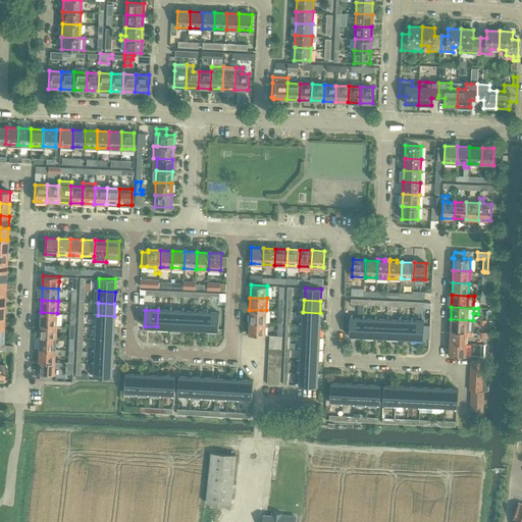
[(158,310),(157,326),(169,327),(169,311),(158,310)]
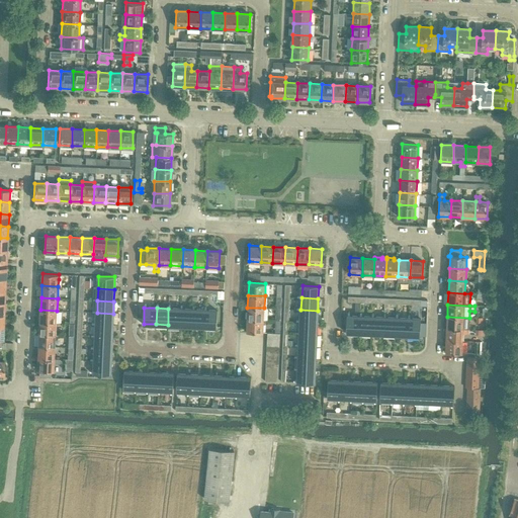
[(247,308),(247,320),(263,320),(264,308),(247,308)]
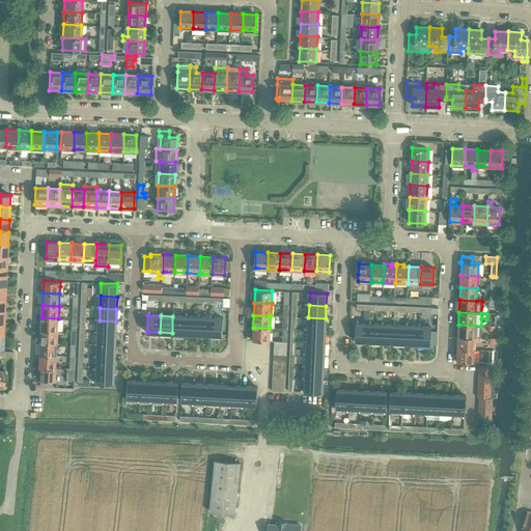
[(172,316),(172,333),(184,334),(185,316),(172,316)]
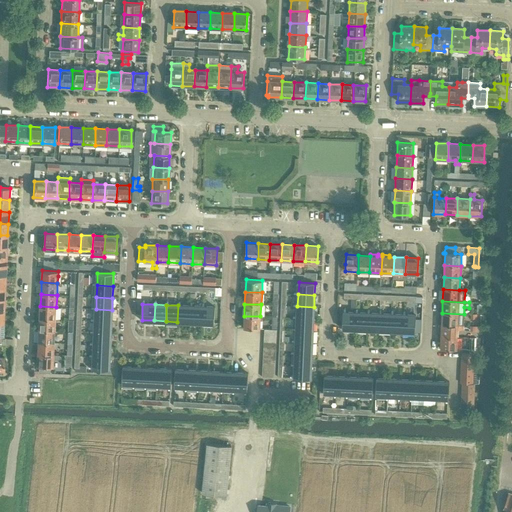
[(178,305),(177,322),(189,322),(190,306),(178,305)]
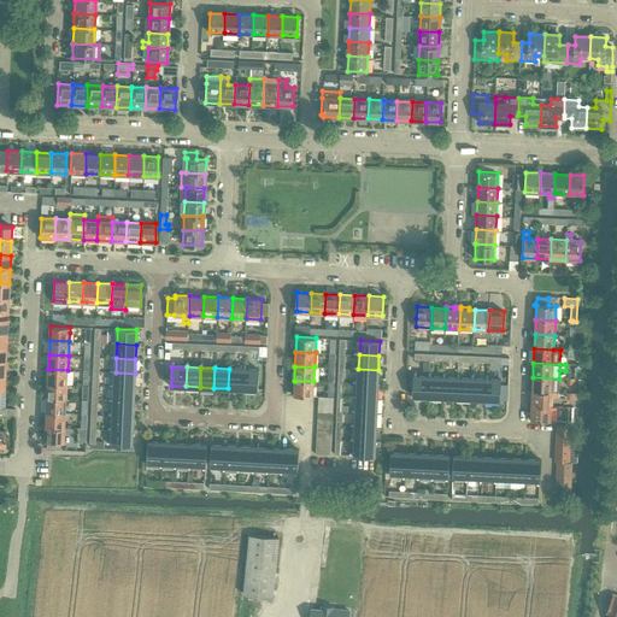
[(48,369),(48,383),(68,385),(68,370),(48,369)]
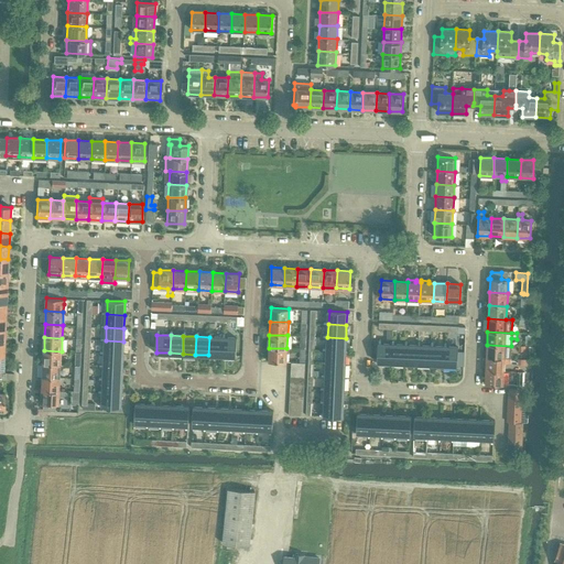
[(209,337),(208,355),(221,356),(223,338),(209,337)]
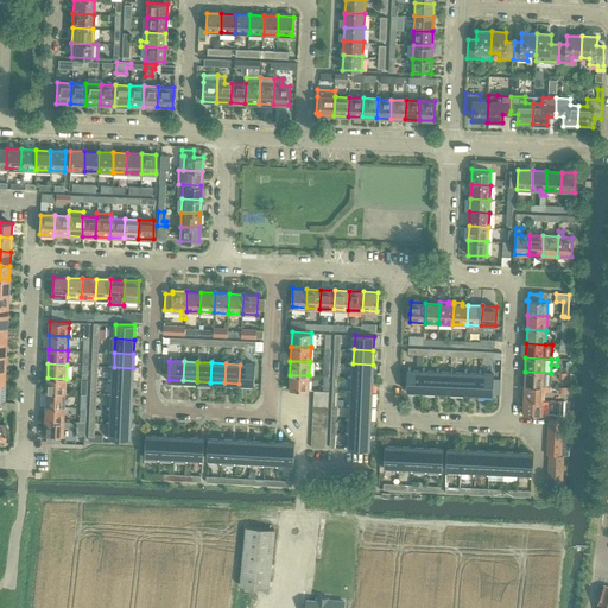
[(353,363),(353,378),(372,379),(373,365),(353,363)]
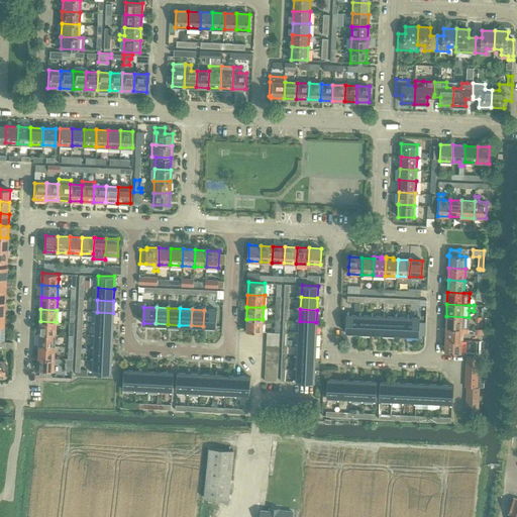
[(204,310),(203,326),(215,326),(216,310),(204,310)]
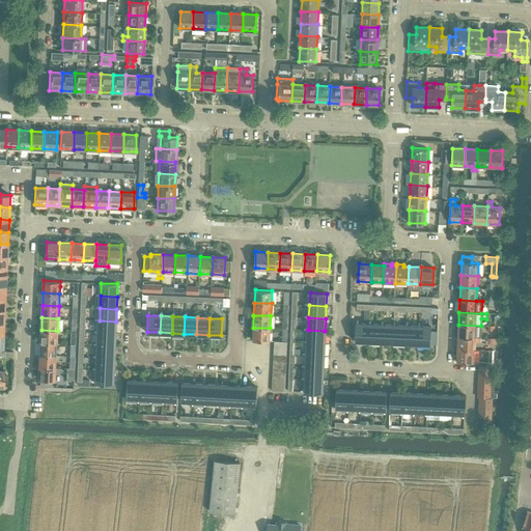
[(100,320),(99,333),(115,333),(116,322),(100,320)]
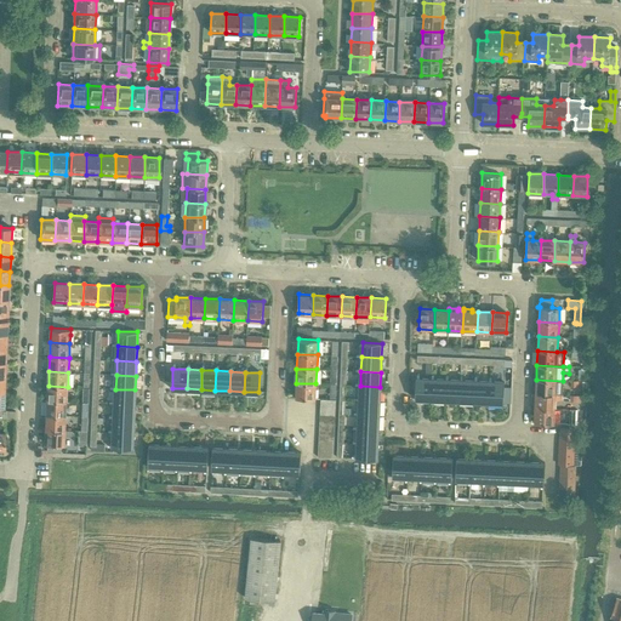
[(416,399),(431,399),(432,380),(417,379),(416,399)]
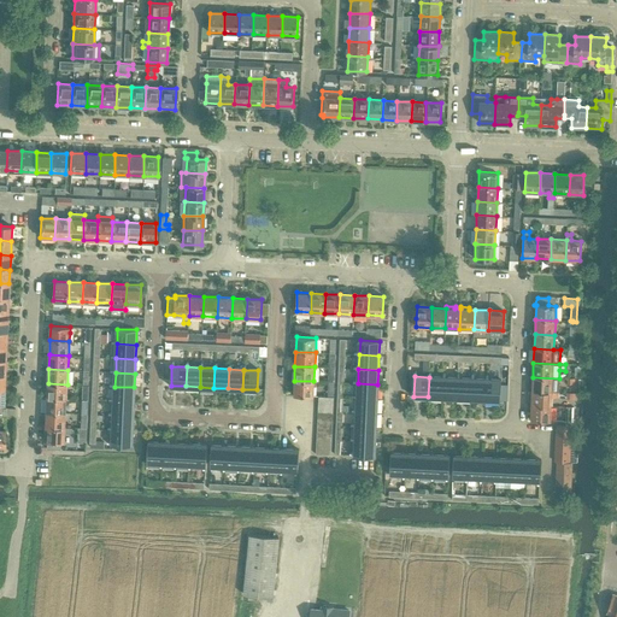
[(429,377),(428,397),(442,398),(444,378),(429,377)]
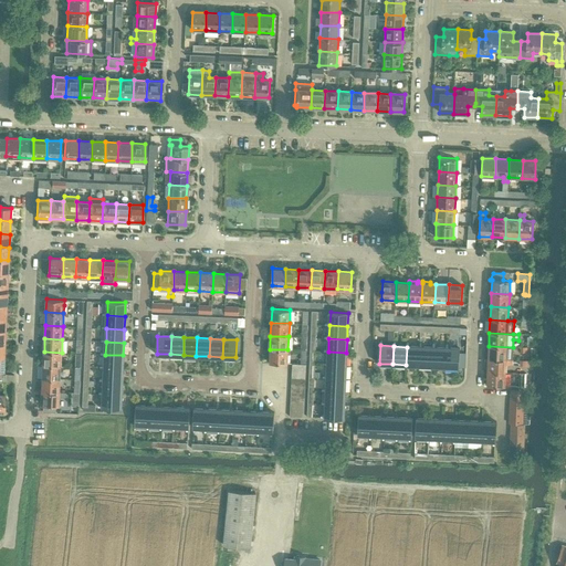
[(489,346),(488,359),(506,359),(512,360),(513,347),(489,346)]
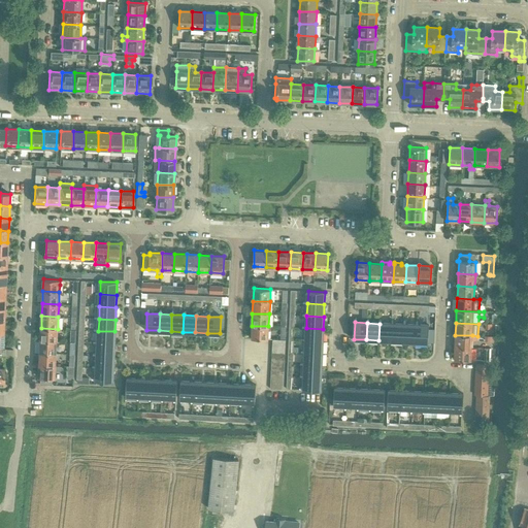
[(378,340),(391,340),(392,324),(380,324),(378,340)]
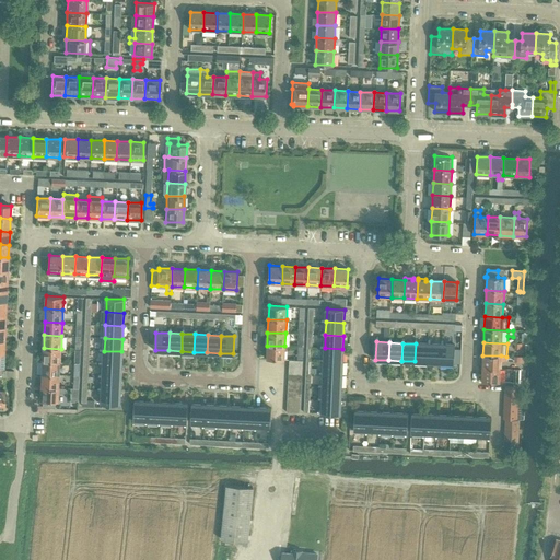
[(415,361),(427,362),(428,345),(416,343),(415,361)]
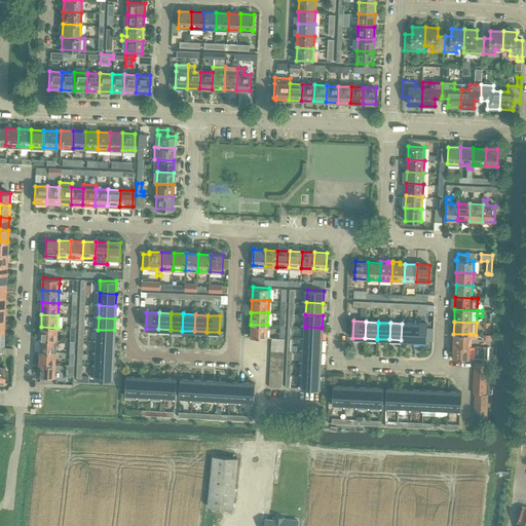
[(402,324),(401,340),(413,341),(414,324),(402,324)]
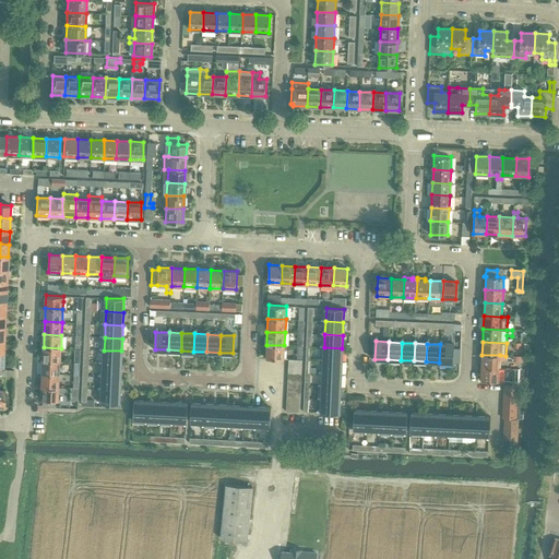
[(440,344),(439,363),(452,363),(453,345),(440,344)]
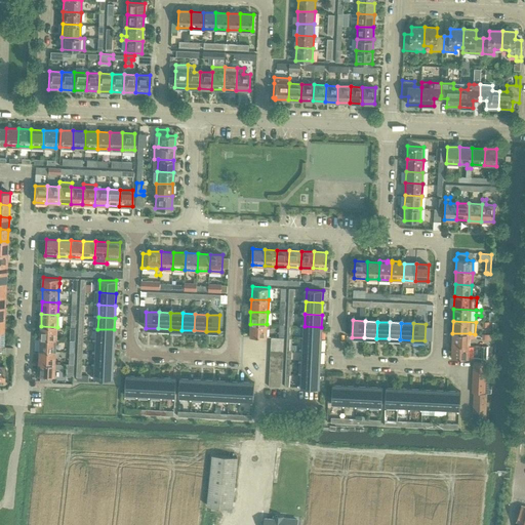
[(267,324),(250,324),(249,336),(267,337),(267,324)]
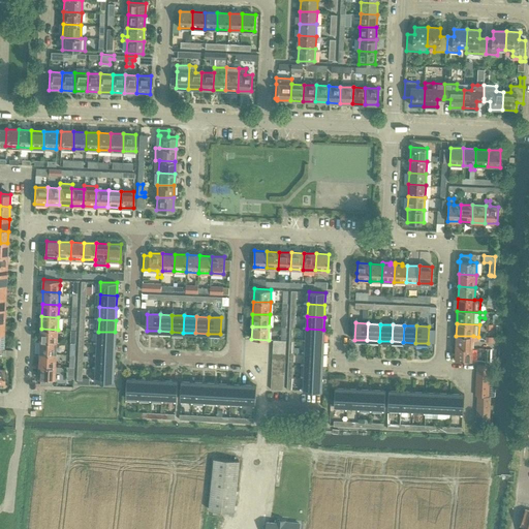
[(41,329),(40,341),(57,342),(58,330),(41,329)]
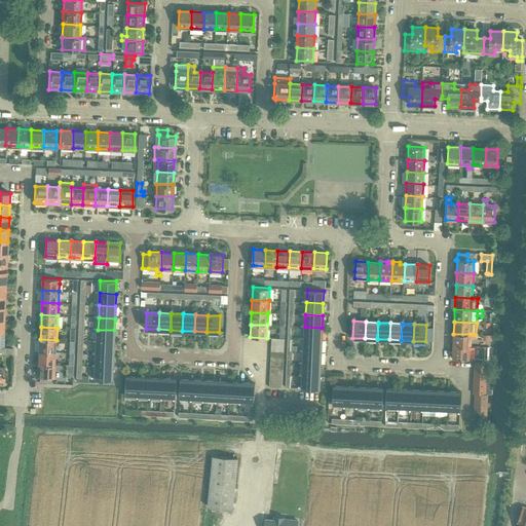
[(305,327),(304,339),(321,340),(322,328),(305,327)]
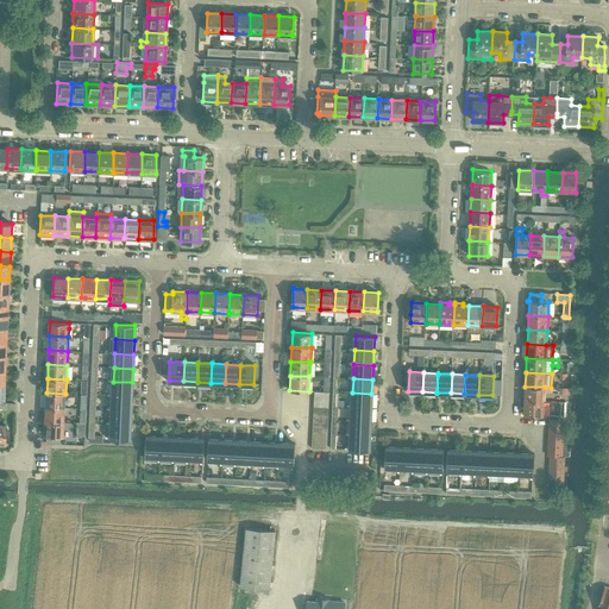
[(113,382),(112,396),(132,396),(132,382),(113,382)]
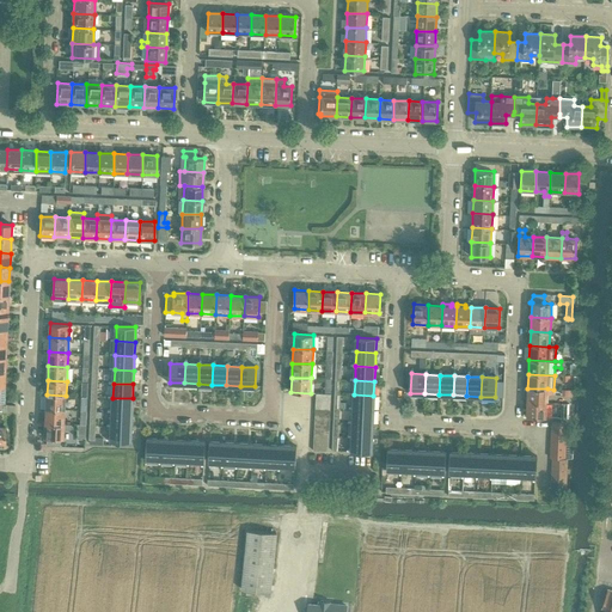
[(527,389),(527,402),(546,403),(546,395),(554,395),(554,390),(548,389),(527,389)]
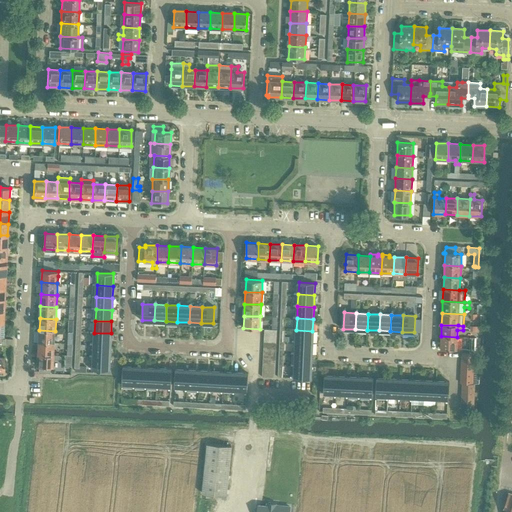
[(39,330),(38,342),(54,342),(55,331),(39,330)]
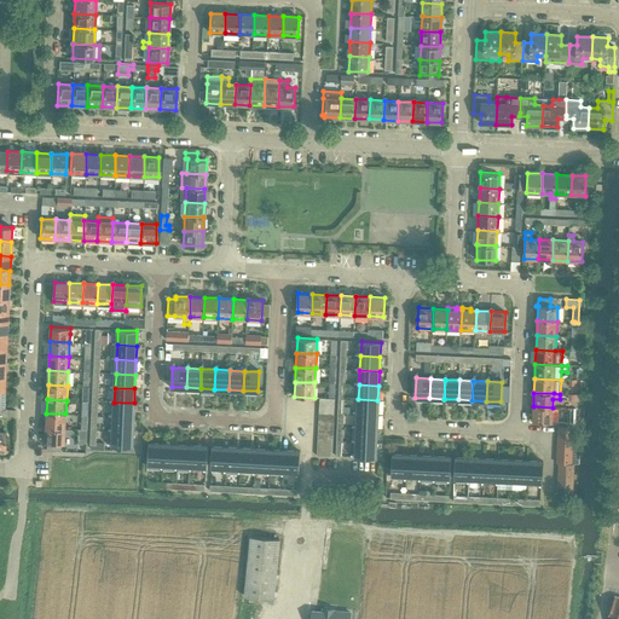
[(358,399),(358,414),(377,415),(377,400),(358,399)]
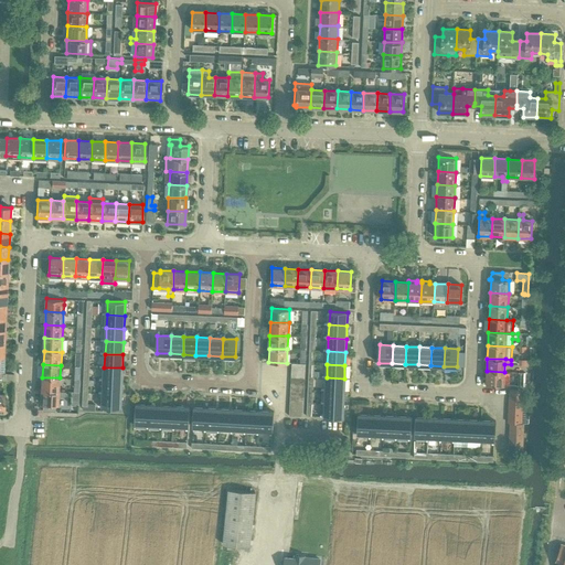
[(104,368),(104,380),(121,381),(123,368),(104,368)]
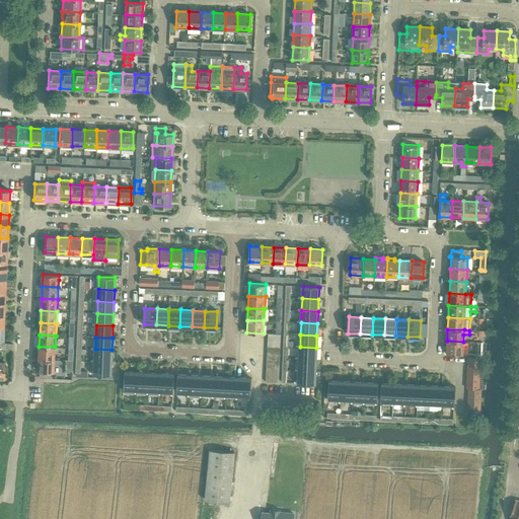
[(463,342),(447,341),(446,354),(462,355),(463,349),(463,342)]
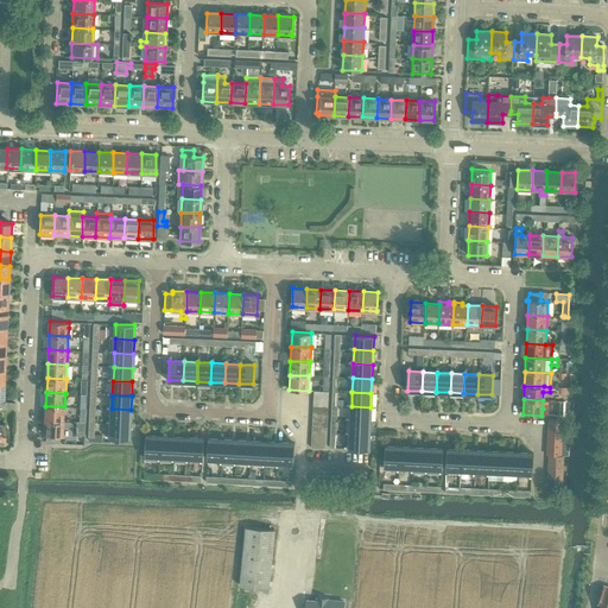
[(45,409),(45,420),(64,420),(64,409),(64,406),(45,406),(45,409)]
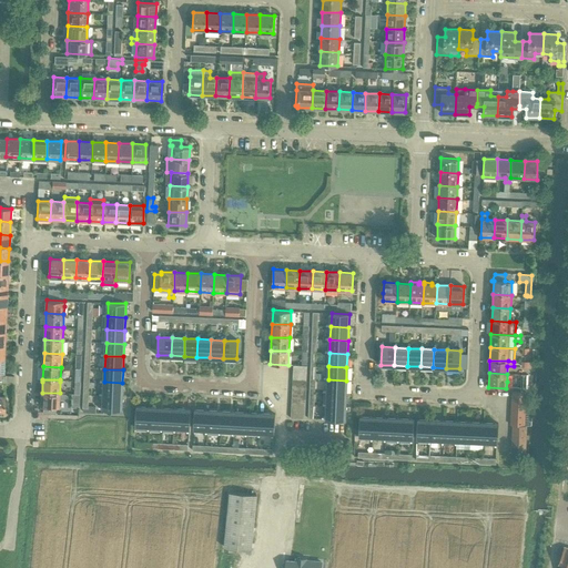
[(328,379),(327,393),(345,394),(346,381),(328,379)]
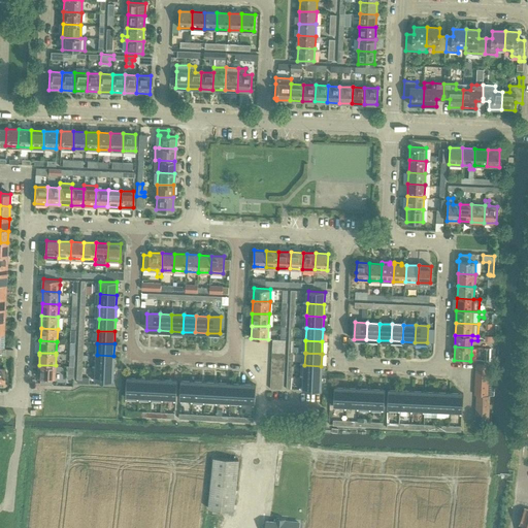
[(64,361),(64,366),(67,366),(74,366),(74,354),(69,354),(69,362),(64,361)]
